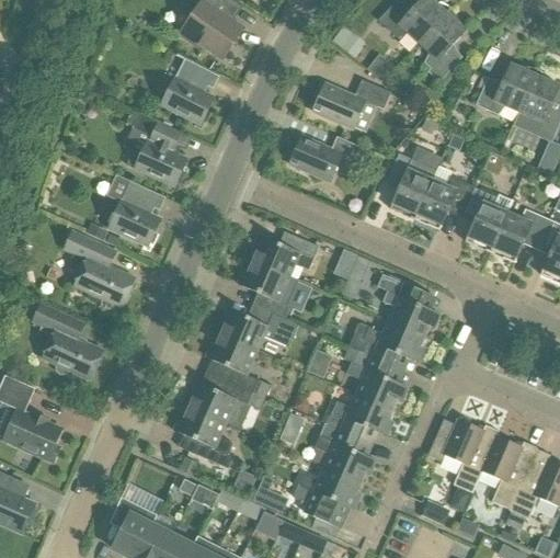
[(179,33),(197,46),(200,43),(221,58),(242,27),(231,20),(241,6),(233,0),(191,0),(198,4),(179,33)]
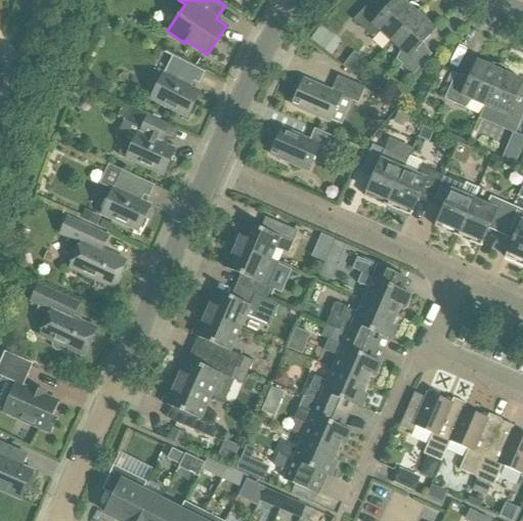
[(379,29),(389,39),(420,6),(409,0),(390,0),(382,10),(371,0),(368,0),(352,17),(371,35),(379,29)]
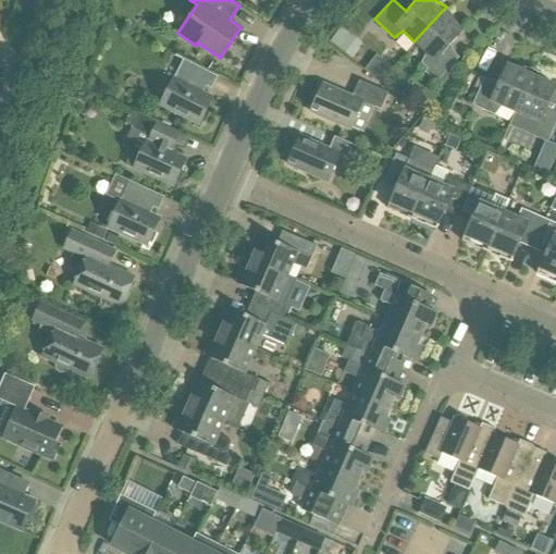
[(446,7),(414,41),(424,51),(420,61),(427,66),(423,70),(435,81),(457,58),(445,47),(462,29),(455,23),(456,22),(446,7)]
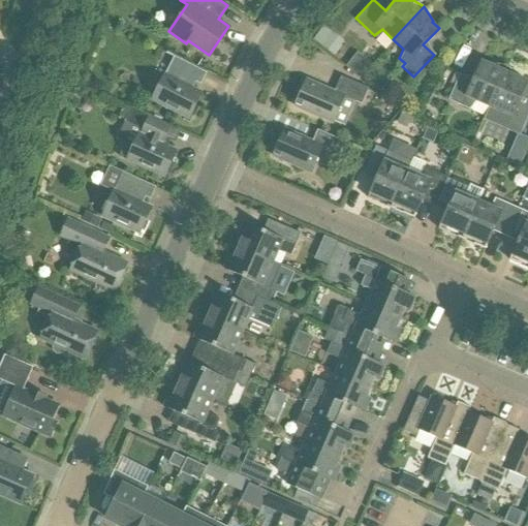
[(313,38),(332,53),(341,41),(321,27),(313,38)]
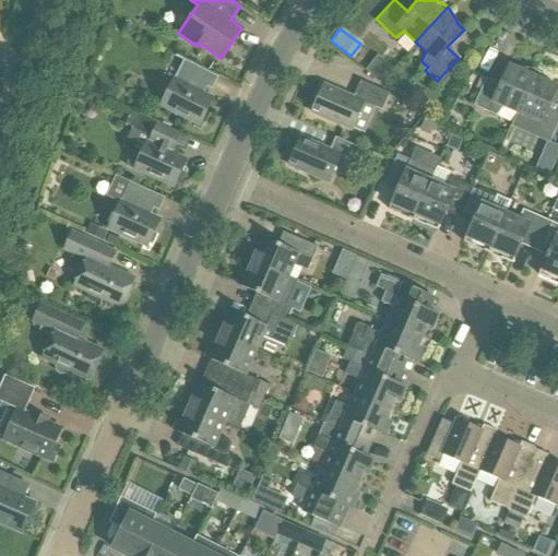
[(483,64),(491,45),(481,40),(472,60),(483,64)]
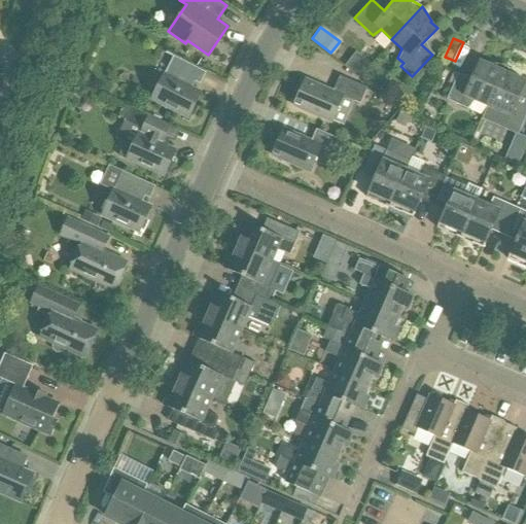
[(188,79),(196,65),(173,54),(150,98),(187,116),(188,114),(191,116),(197,106),(193,105),(201,91),(191,85),(194,81),(188,79)]
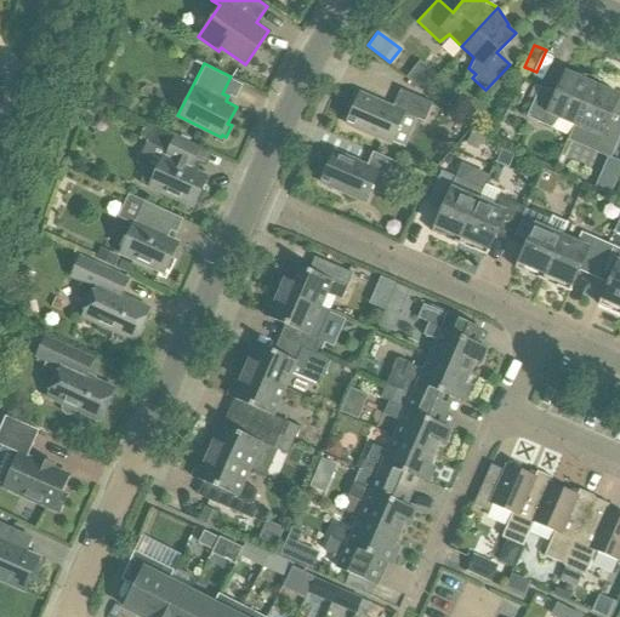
[(573,123),(595,74),(575,72),(574,73),(564,69),(553,93),(538,87),(525,115),(551,125),(558,116),(573,123)]
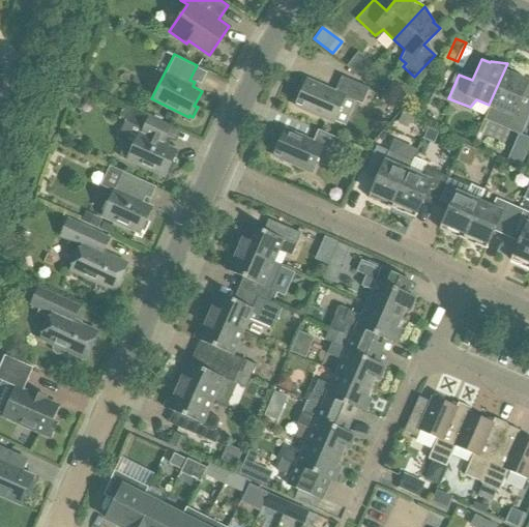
[(521,75),(507,63),(490,105),(502,111),(501,120),(508,124),(506,127),(521,134),(528,113),(528,105),(519,100),(528,80),(520,76),(521,75)]
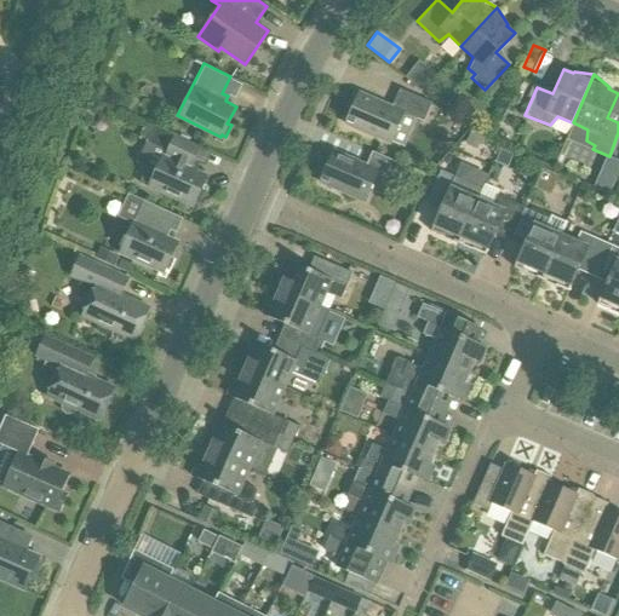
[(345,122),(390,142),(403,110),(424,119),(433,101),(400,86),(391,104),(359,91),(345,122)]
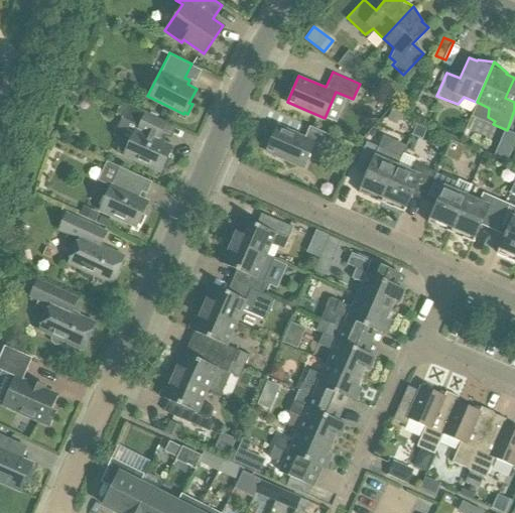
[(160,131),(165,120),(126,102),(120,115),(137,123),(129,140),(122,137),(116,150),(159,170),(171,144),(162,140),(165,134),(160,131)]
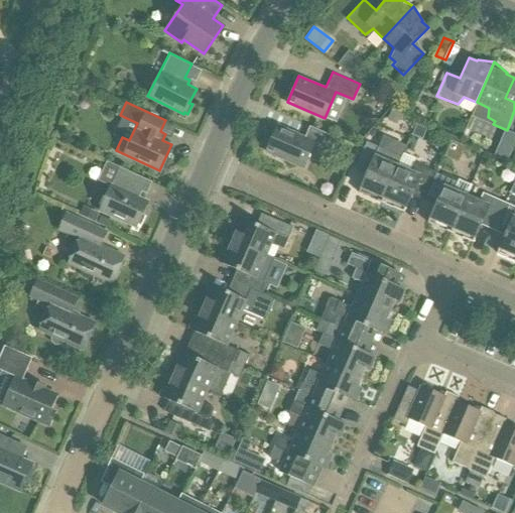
[(396,123),(400,112),(391,108),(386,119),(396,123)]
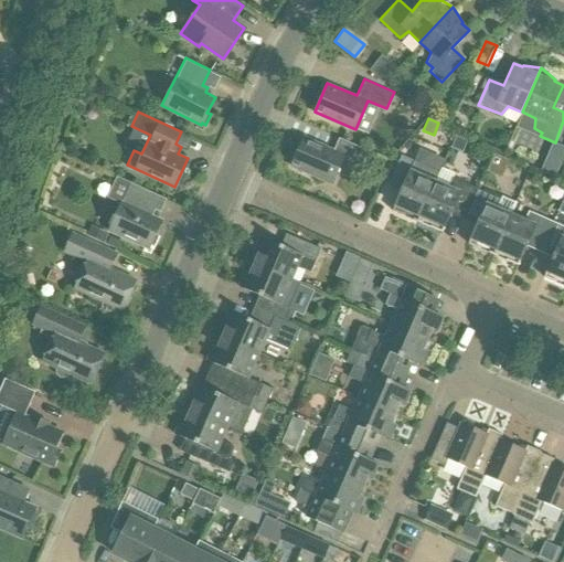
[(206,152),(210,141),(185,134),(182,145),(206,152)]
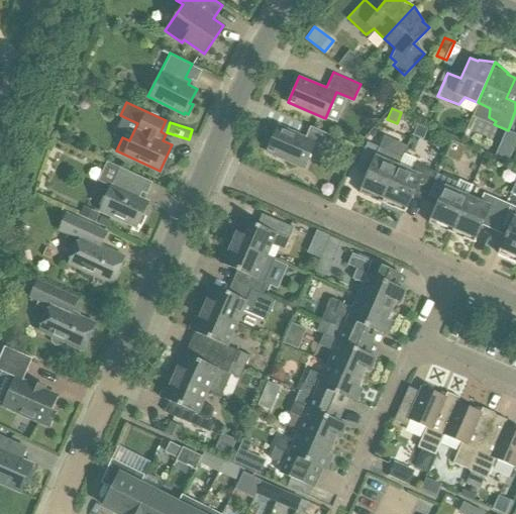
[(267,150),(304,167),(315,141),(332,148),(337,136),(310,125),(305,136),(278,124),(267,150)]
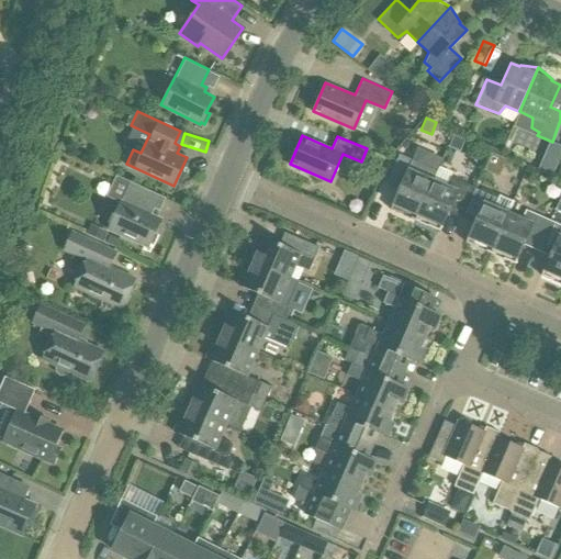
[(432,178),(437,169),(399,153),(388,178),(401,183),(390,208),(415,219),(432,178)]
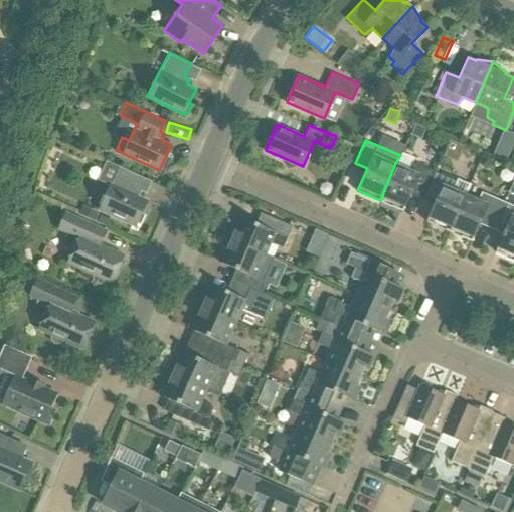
[(395,163),(380,200),(402,210),(412,188),(424,193),(434,170),(412,160),(408,168),(395,163)]
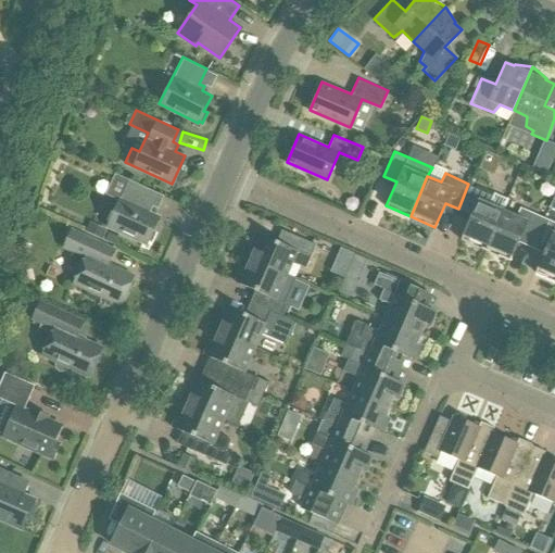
[(128,178),(106,226),(146,243),(159,215),(149,211),(152,204),(146,201),(151,189),(128,178)]
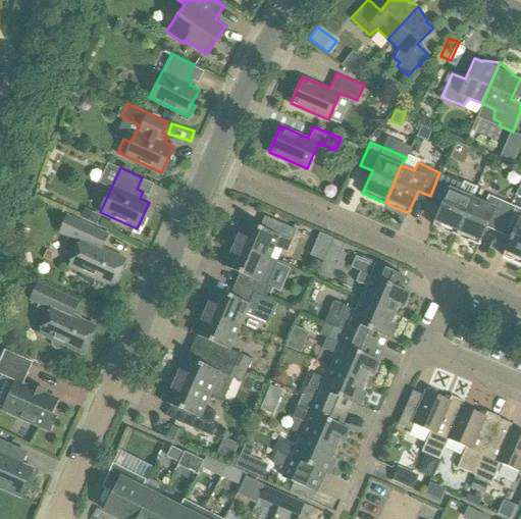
[(432,223),(455,234),(471,196),(458,191),(462,182),(439,172),(430,196),(441,201),(432,223)]
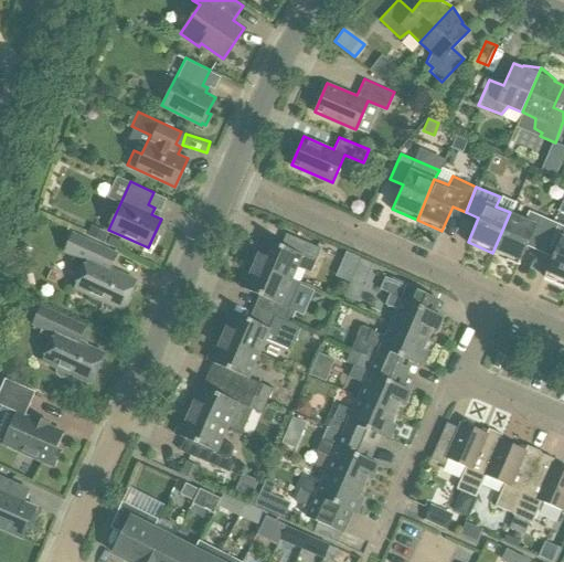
[(510,212),(492,253),(518,264),(529,240),(541,245),(552,220),(528,209),(524,219),(510,212)]
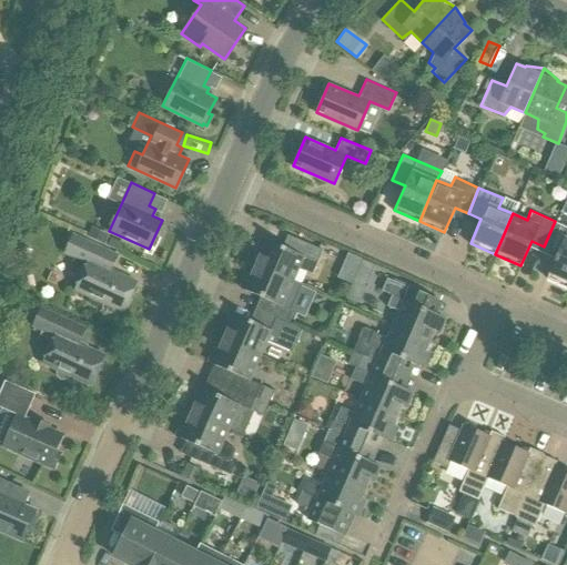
[(566,225),(555,221),(544,246),(557,252),(547,276),(566,285),(566,225)]
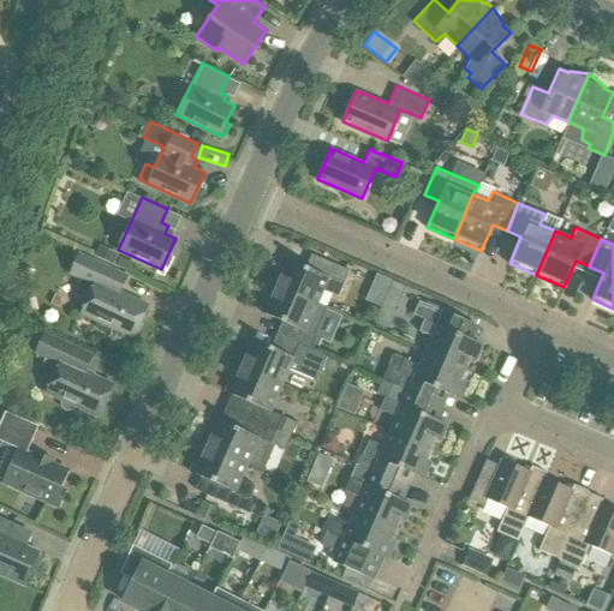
[(96,255),(109,261),(114,253),(100,246),(96,255)]
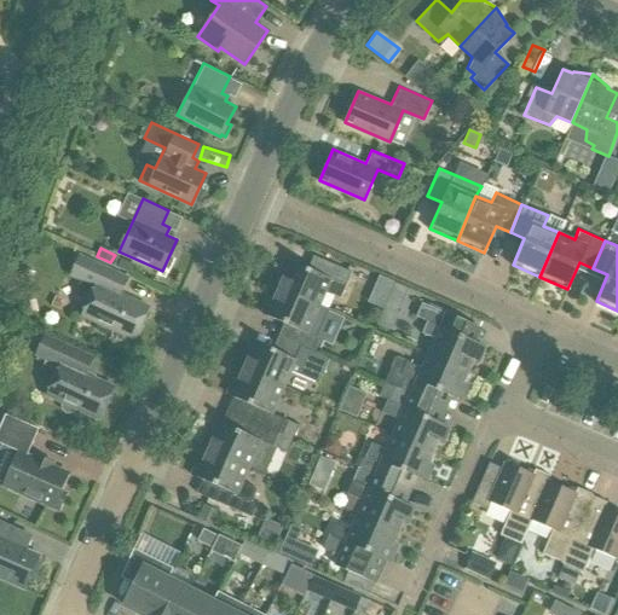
[(70,273),(80,278),(78,283),(92,290),(81,314),(133,338),(148,305),(120,293),(127,276),(79,254),(70,273)]
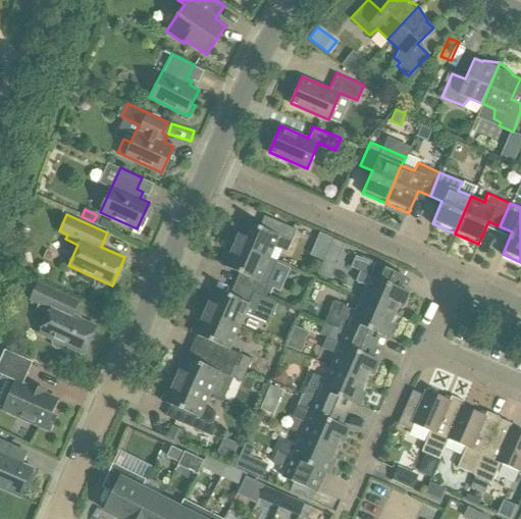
[(241,217),(235,231),(240,234),(236,243),(268,257),(273,246),(287,252),(297,228),(272,218),(267,229),(241,217)]
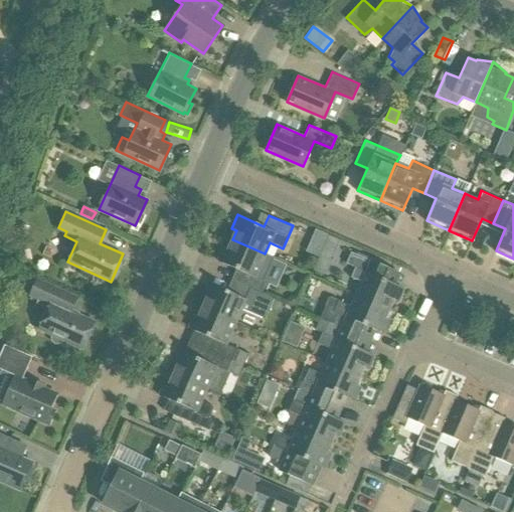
[(326,235),(314,230),(312,235),(323,240),(326,235)]
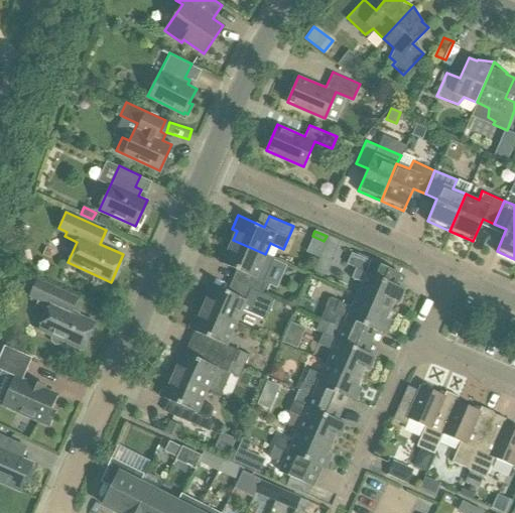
[(326,242),(336,246),(340,239),(330,234),(329,234),(326,242)]
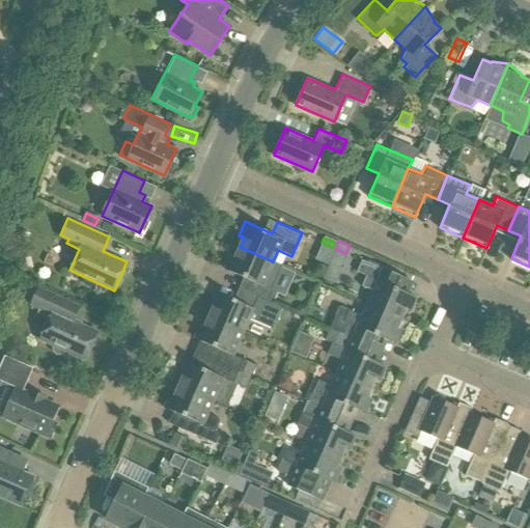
[(230,254),(224,268),(251,280),(246,290),(273,303),(278,290),(272,288),(277,278),(290,283),(296,272),(273,261),(240,247),(235,256),(230,254)]
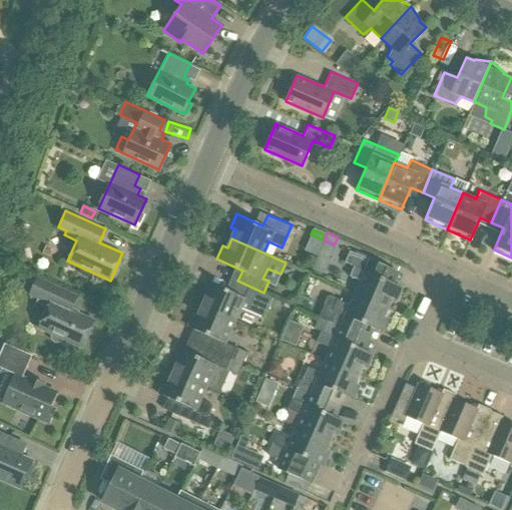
[(355,293),(388,307),(392,298),(396,300),(402,286),(387,279),(392,268),(350,249),(345,261),(354,265),(350,275),(361,280),(355,293)]
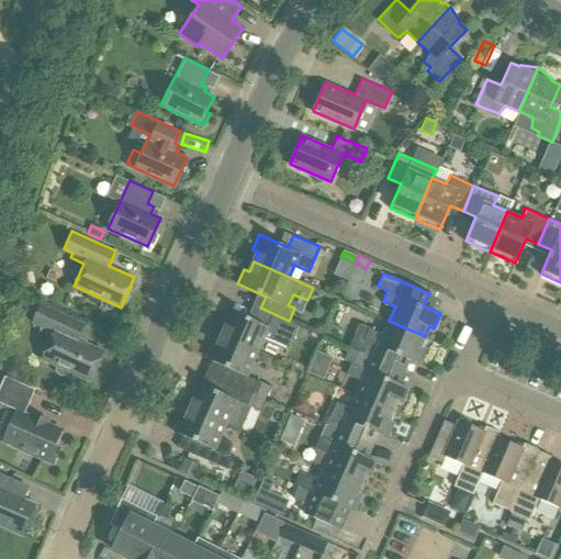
[(434,287),(428,297),(448,305),(452,295),(434,287)]
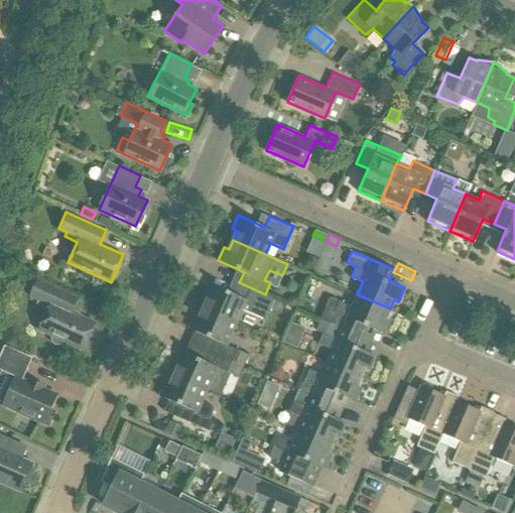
[(29,294),(37,298),(35,302),(47,308),(37,329),(82,349),(94,321),(71,310),(77,296),(36,278),(29,294)]
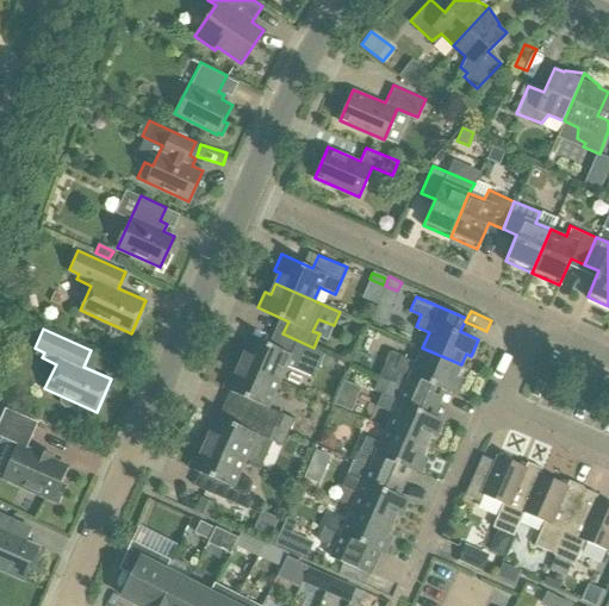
[(247,333),(240,350),(244,353),(241,362),(279,380),(285,366),(291,369),(293,362),(311,370),(315,361),(328,367),(333,356),(314,348),(283,333),(278,347),(247,333)]
